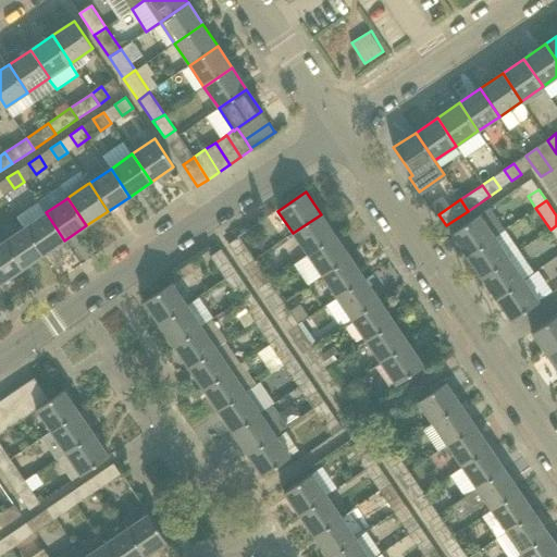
[(24,227),(44,255),(64,240),(46,212),(38,201),(16,217),(24,227)]
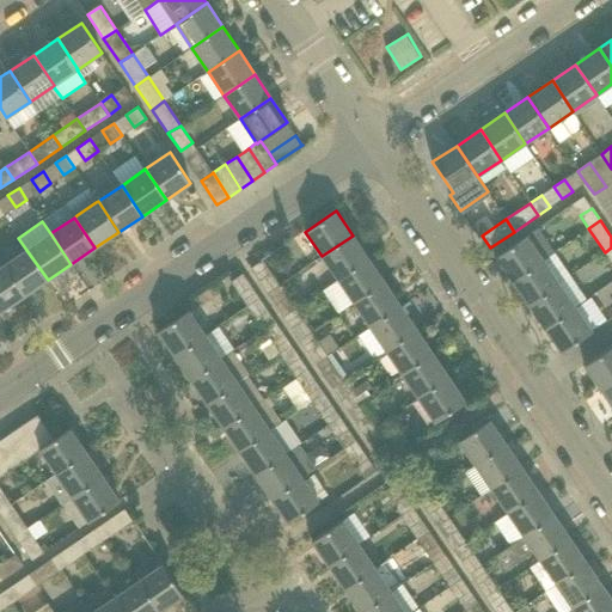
[(338,280),(368,258),(353,236),(322,256),(338,280)]
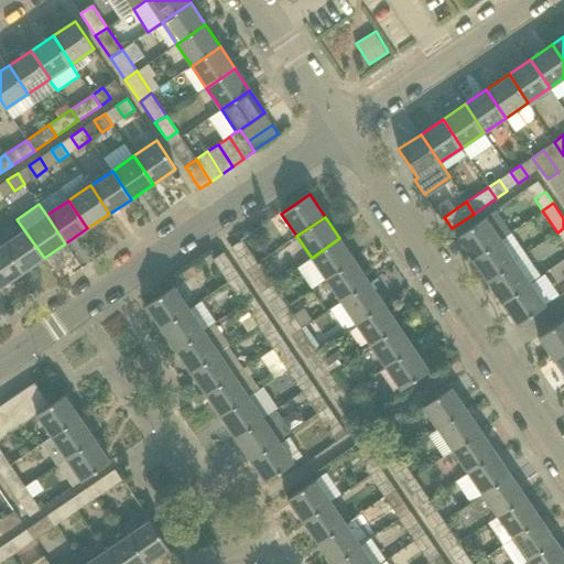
[(485,217),(457,237),(472,259),(500,239),(485,217)]
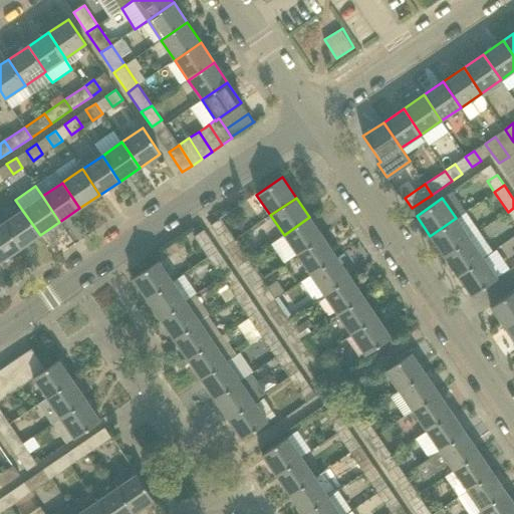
[(22,210),(2,223),(20,249),(40,235),(22,210)]
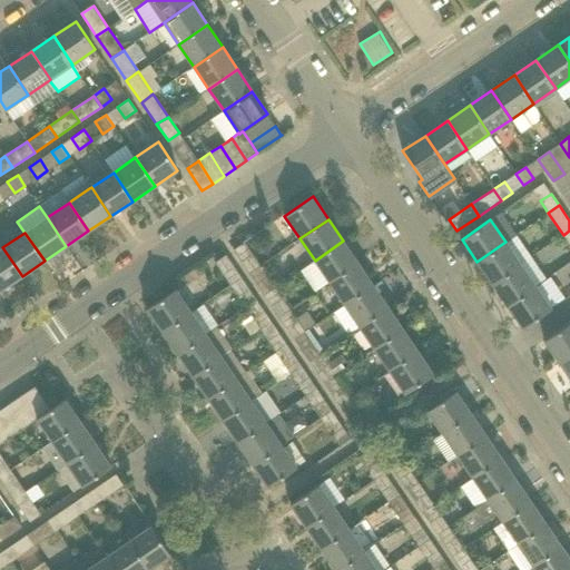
[(359,263),(343,241),(315,261),(330,283),(359,263)]
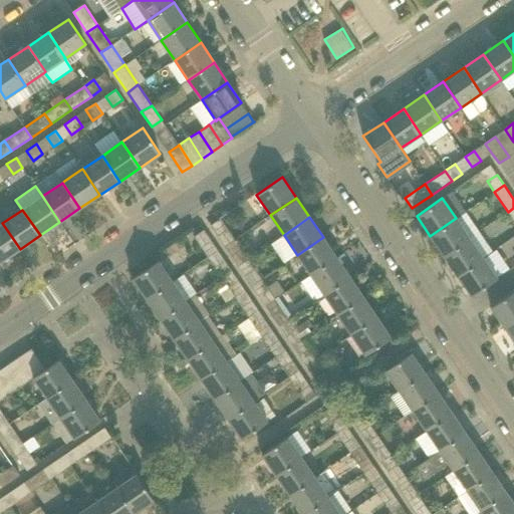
[(470,238),(456,218),(430,236),(444,256),(470,238)]
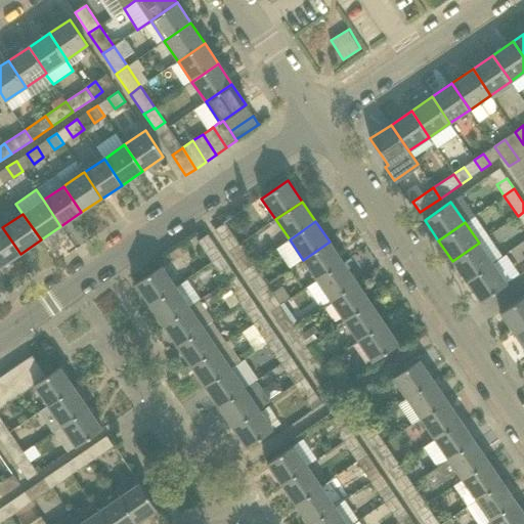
[(215,229),(229,251),(239,244),(225,223),(215,229)]
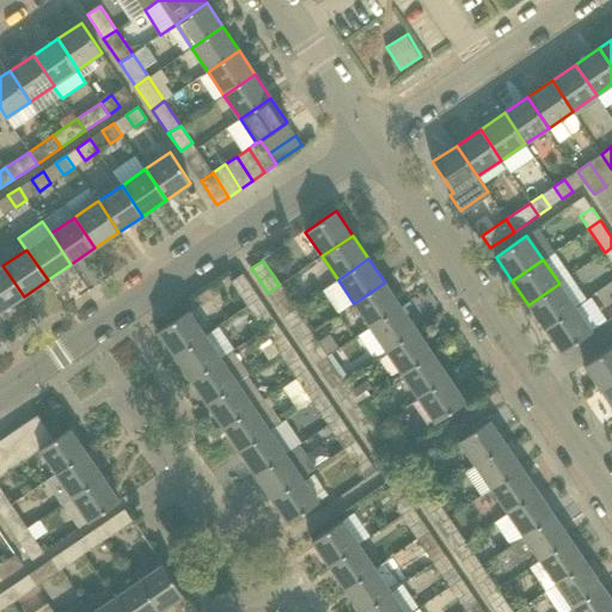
[(0,267),(0,312),(24,297),(2,265),(1,267),(0,267)]
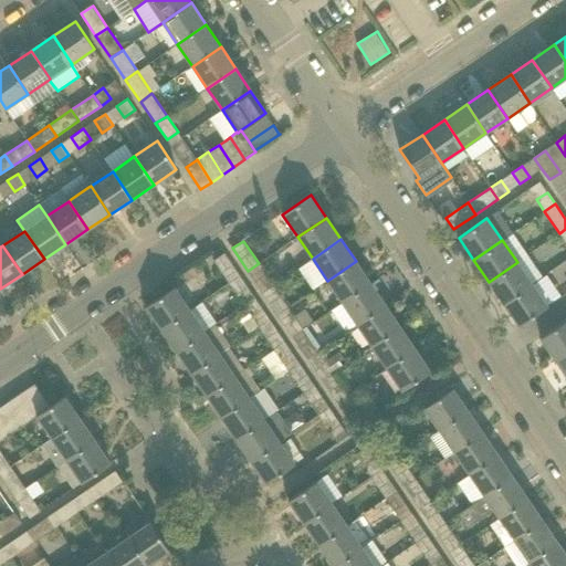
[(240,275),(224,253),(213,261),(229,283),(240,275)]
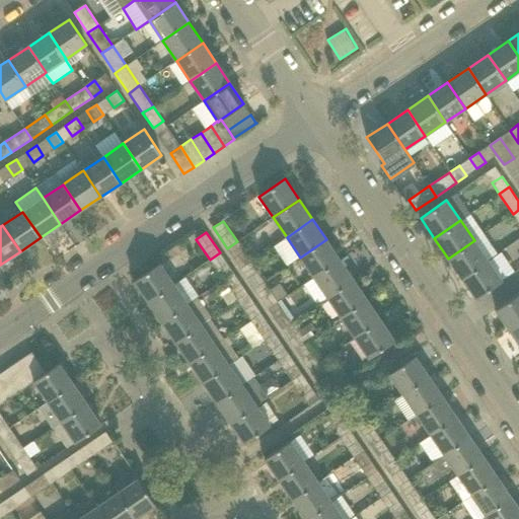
[(300,257),(314,278),(340,260),(326,239),(300,257)]
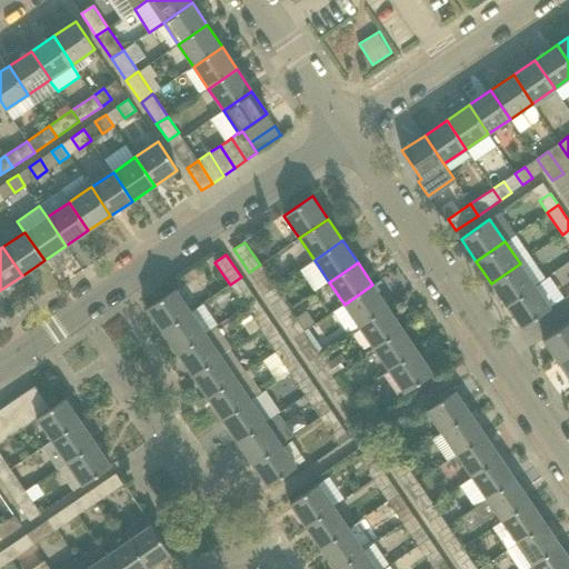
[(535,286),(520,263),(491,283),(507,306),(535,286)]
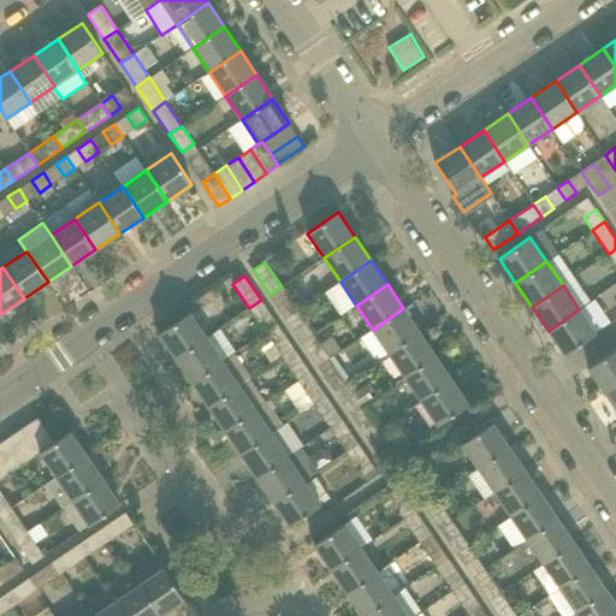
[(270,295),(285,319),(297,311),(282,286),(270,295)]
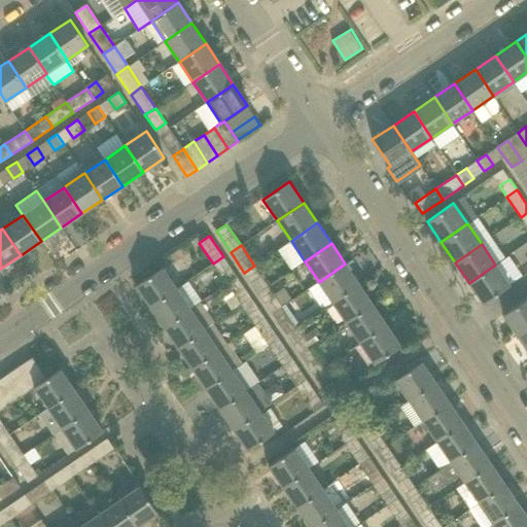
[(226,284),(237,277),(223,256),(213,264),(226,284)]
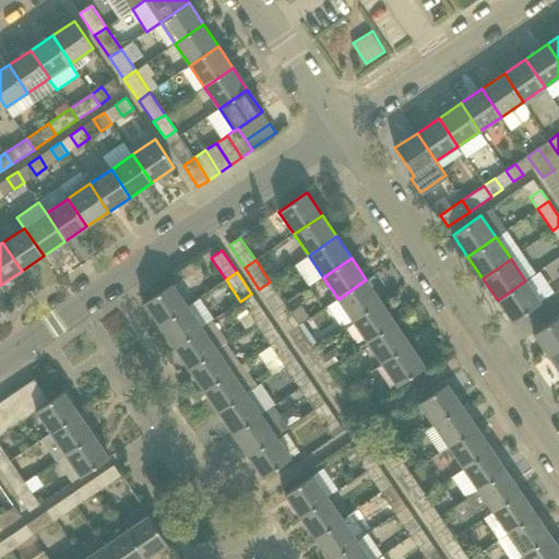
[(339,299),(353,321),(381,301),(366,280),(339,299)]
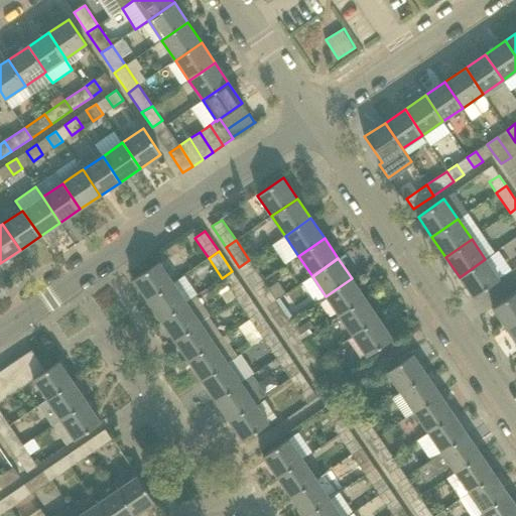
[(460,277),(474,297),(499,279),(485,259),(460,277)]
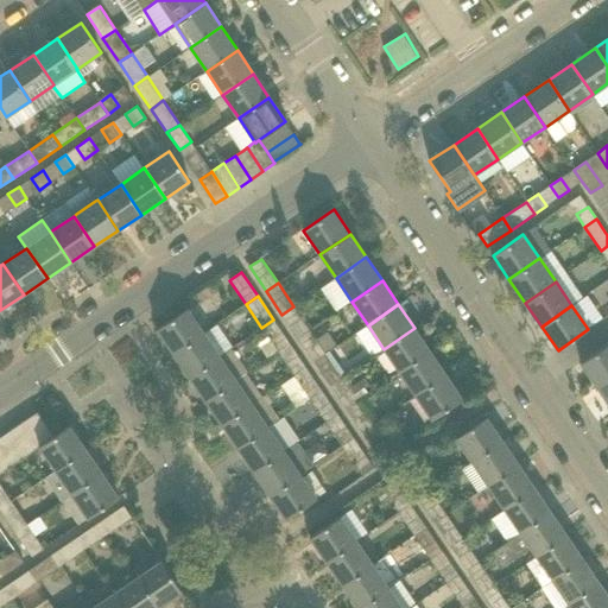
[(293,306),(282,315),(298,339),(310,330),(293,306)]
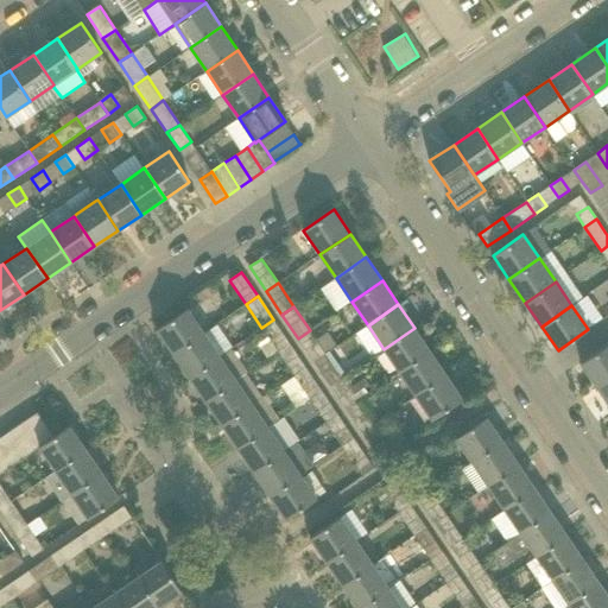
[(203,333),(188,309),(157,329),(173,353),(203,333)]
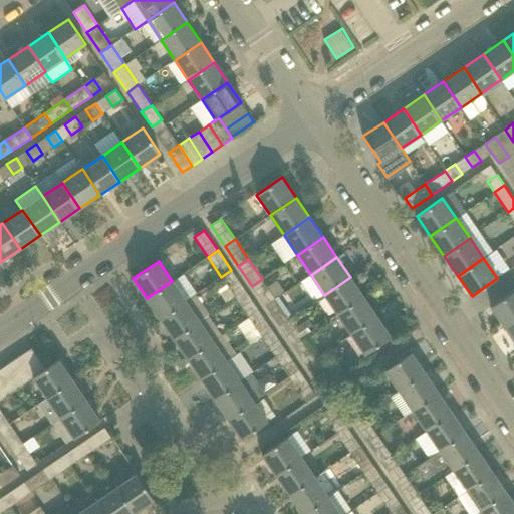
[(235,297),(245,290),(231,270),(221,277),(235,297)]
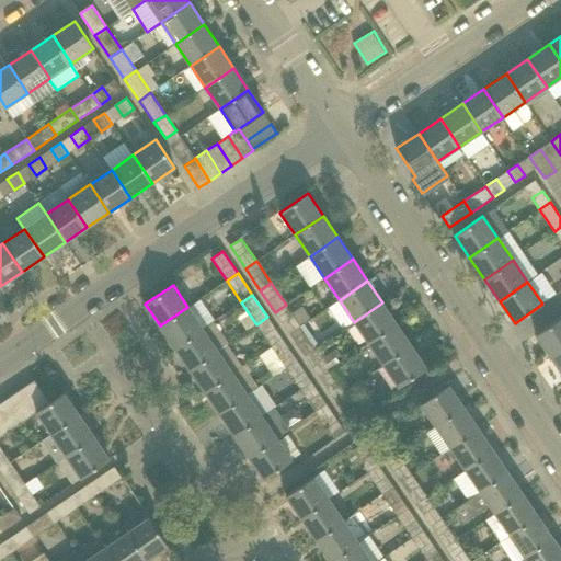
[(354,322),(369,344),(397,324),(382,302),(354,322)]
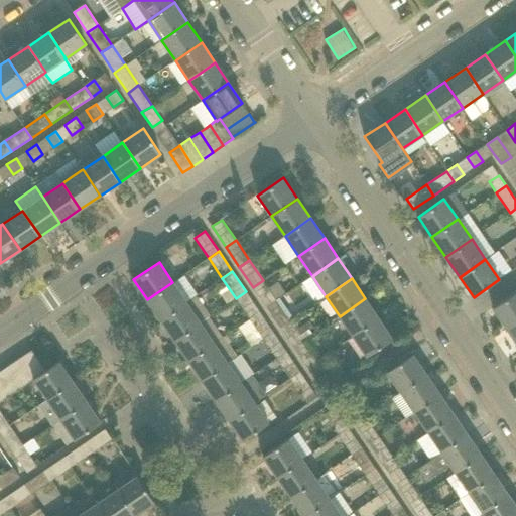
[(277,281),(268,288),(263,280),(253,287),(266,306),(286,293),(286,292),(285,293),(277,281)]
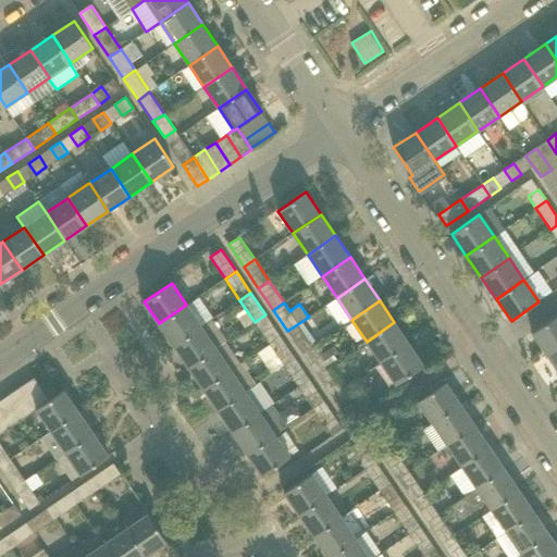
[(173,345),(201,326),(186,305),(159,323),(173,345)]
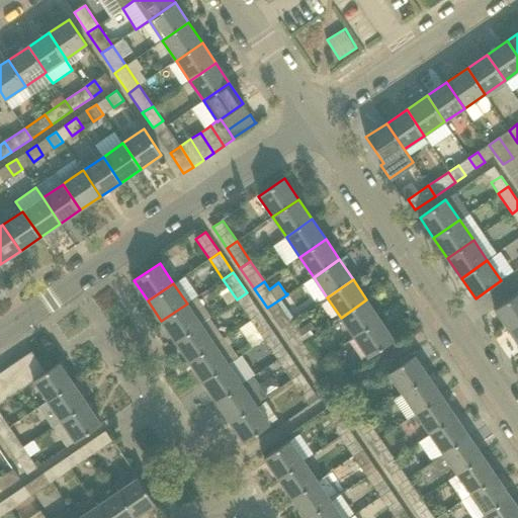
[(517,290),(493,308),(495,309),(508,330),(517,322),(517,290)]
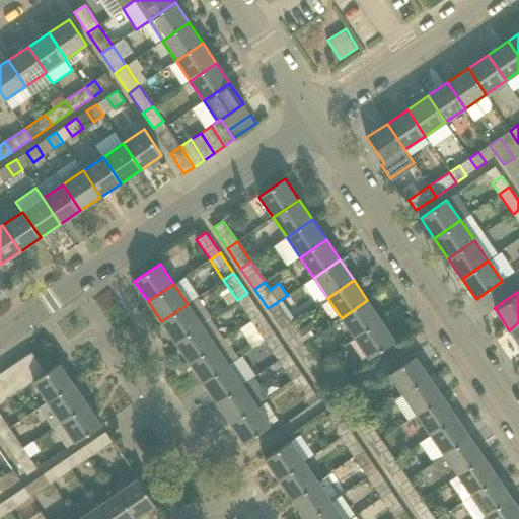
[(250,320),(261,313),(247,293),(237,300),(250,320)]
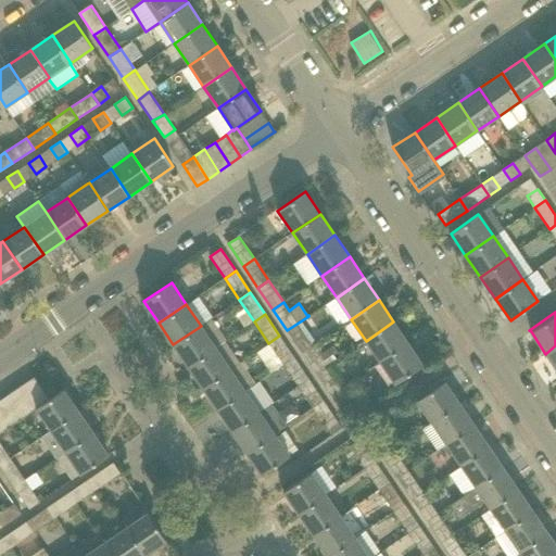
[(308,316),(287,330),(302,352),(324,338),(308,316)]
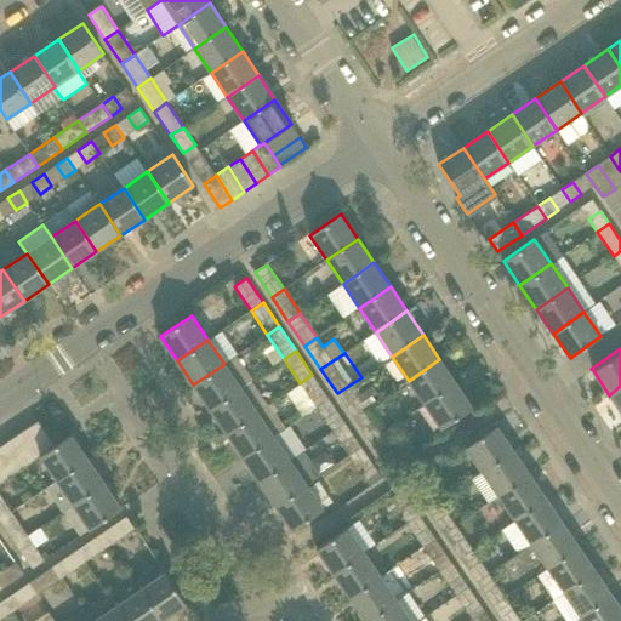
[(237,355),(224,364),(193,385),(210,409),(250,381),(252,380),(237,355)]
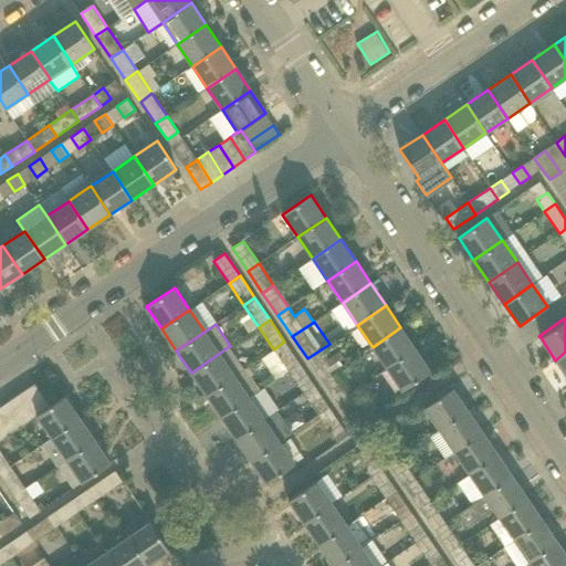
[(373,347),(388,368),(416,349),(400,327),(373,347)]
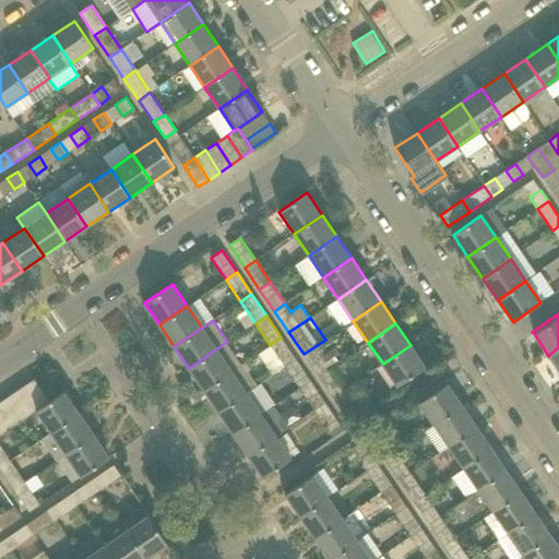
[(285,367),(296,359),(281,337),(270,345),(285,367)]
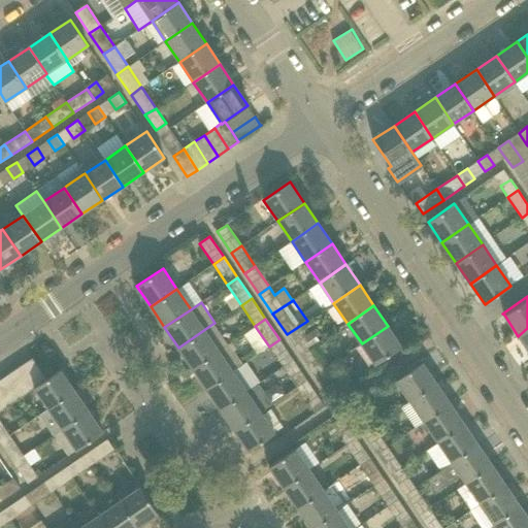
[(310,349),(310,348),(318,342),(310,331),(315,328),(310,322),(309,323),(307,321),(287,334),(300,356),(310,349)]
